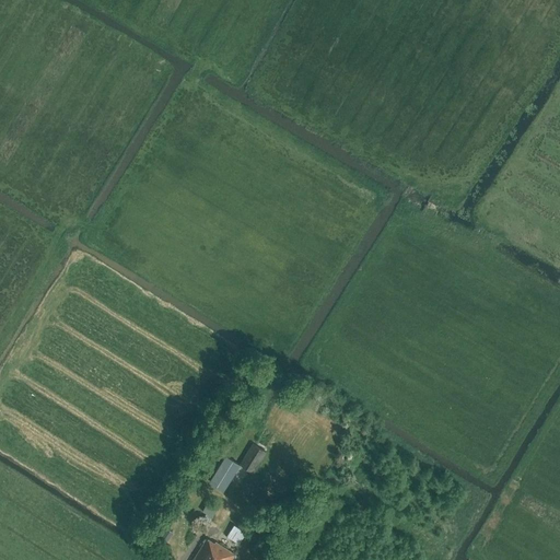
[(253,443),(240,464),(254,473),(267,452),(253,443)]
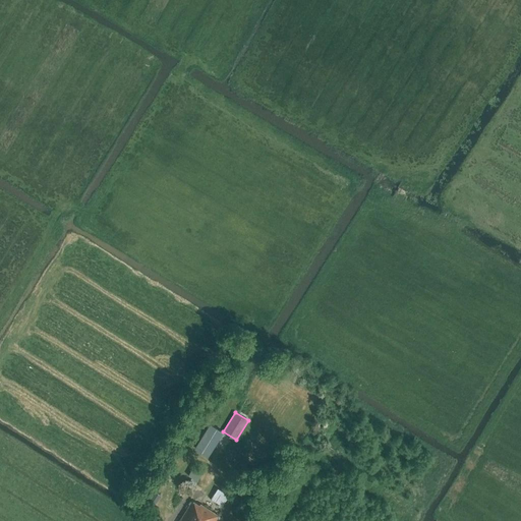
[(211,423),(195,448),(209,457),(224,431),(211,423)]
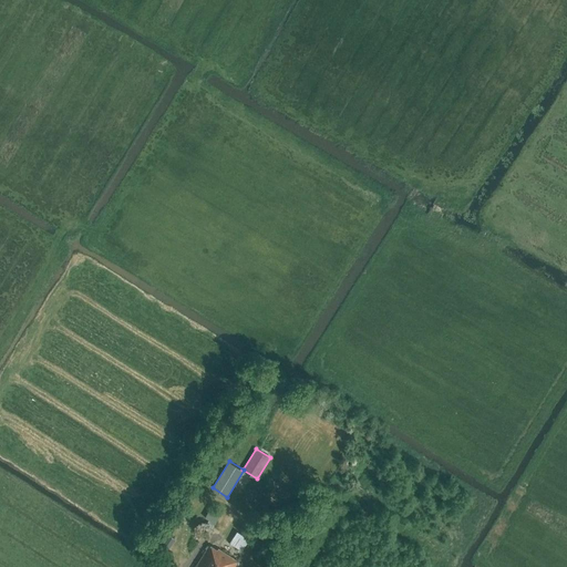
[(223,512),(212,505),(205,518),(209,521),(204,529),(210,533),(223,512)]
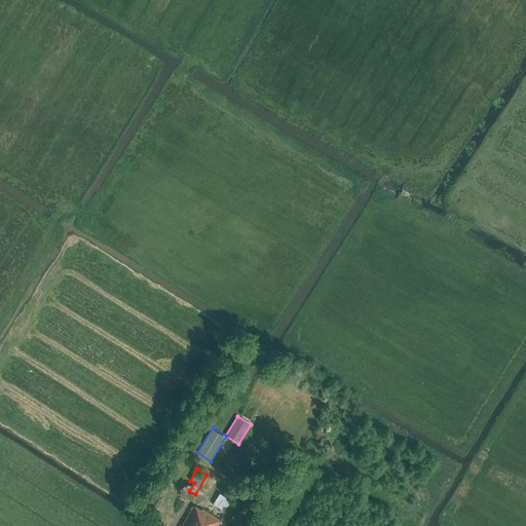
[(231,500),(220,493),(213,503),(224,512),(231,500)]
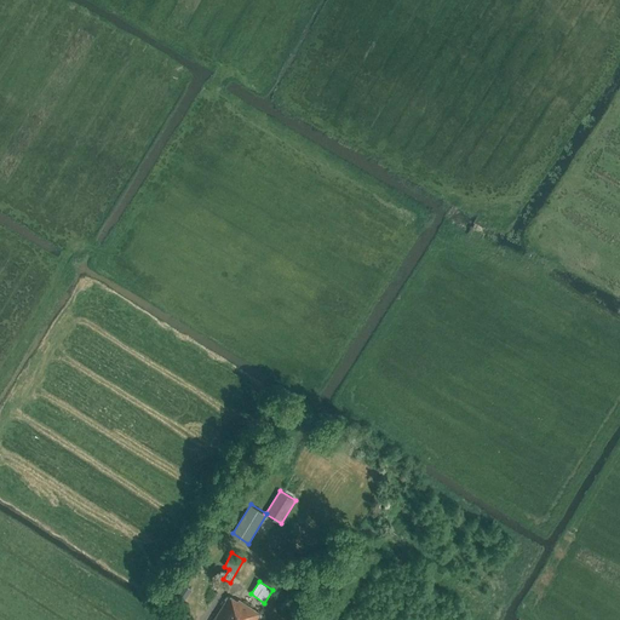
[(183,602),(187,597),(179,592),(176,597),(183,602)]
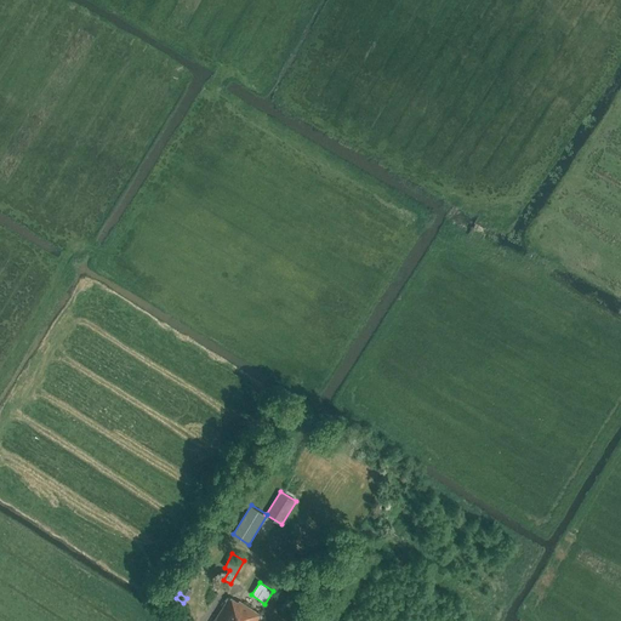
[(239,600),(238,602),(229,597),(212,620),(265,620),(266,620),(265,620),(265,617),(261,615),(239,600)]
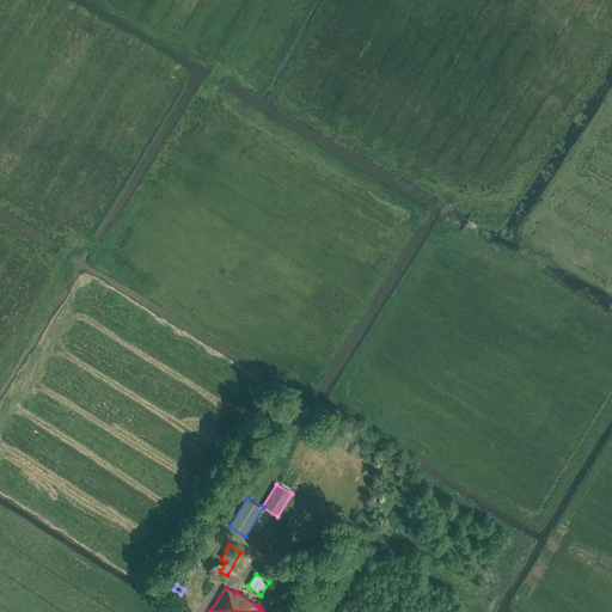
All buildings are outlined.
